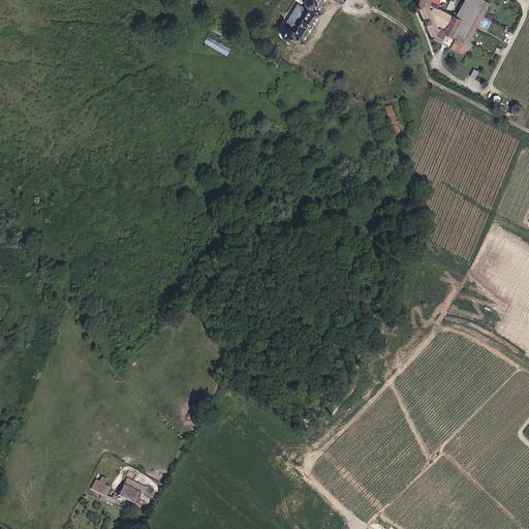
[(341,0),(304,0),(304,2),(304,4),(304,6),(305,7),(307,8),(308,8),(307,10),(297,4),(283,27),(290,31),(286,30),(285,31),(283,32),(281,33),(281,36),(281,38),(282,40),(285,42),(287,42),(290,41),(291,40),(292,38),(292,40),(293,41),(294,42),(296,42),(298,42),(299,41),(299,42),(300,42),(301,42),(301,41),(301,40),(317,14),(321,13),(323,9),(322,7),(319,5),(321,0),(333,0),(339,3),(341,0)]
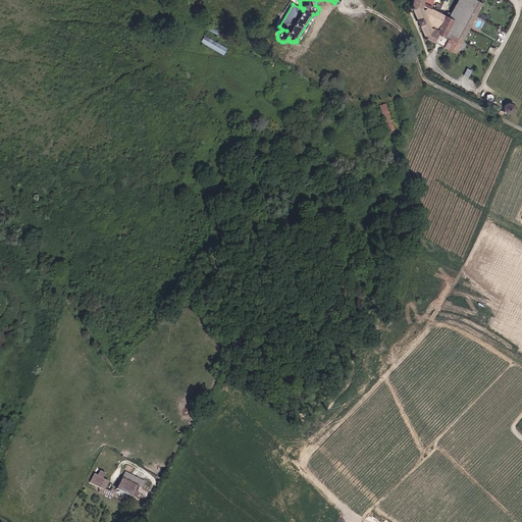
[(413,0),(412,6),(411,6),(410,7),(410,8),(411,9),(412,9),(424,37),(424,38),(424,39),(424,40),(425,40),(426,39),(428,40),(429,40),(456,53),(481,4),(473,0),(458,0),(450,18),(431,9),(433,0),(413,0)]
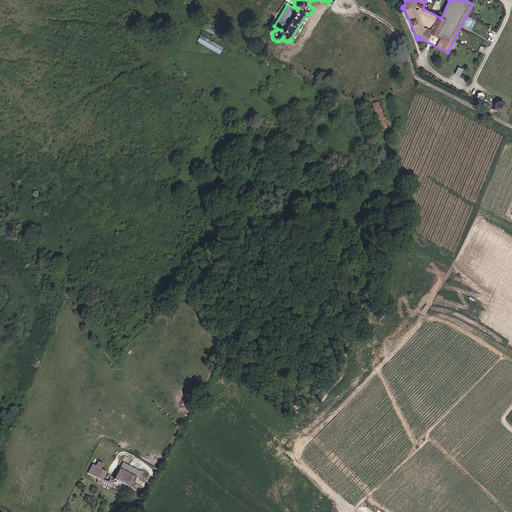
[(201,34),(197,41),(220,54),(224,46),(201,34)]
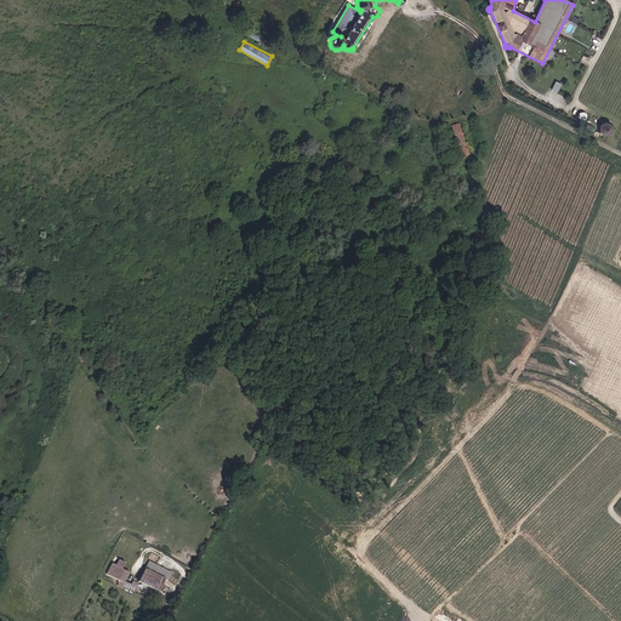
[(556,80),(551,89),(557,91),(560,83),(556,80)]
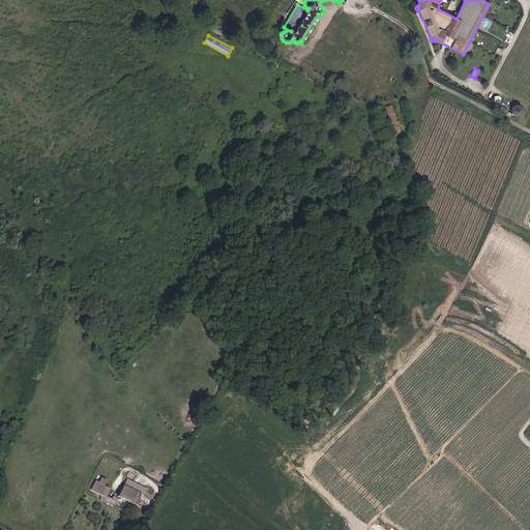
[(400,134),(393,105),(386,106),(392,136),(400,134)]
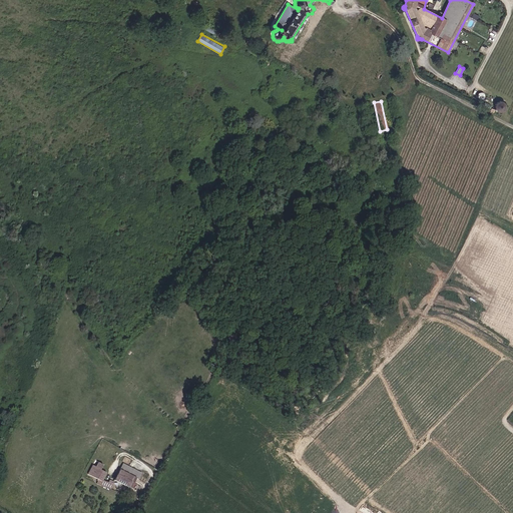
[(502,111),(504,110),(505,107),(505,105),(504,103),(502,101),(499,101),(497,102),(495,104),(495,106),(496,109),(497,111),(499,111),(502,111)]
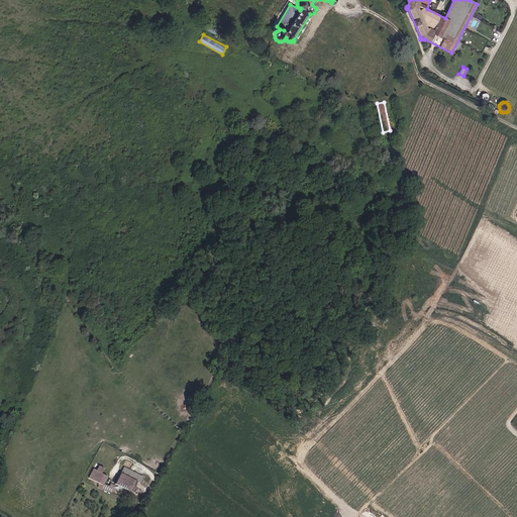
[(104,484),(108,476),(101,473),(103,469),(99,467),(97,471),(93,469),(89,478),(100,483),(103,485),(104,484)]
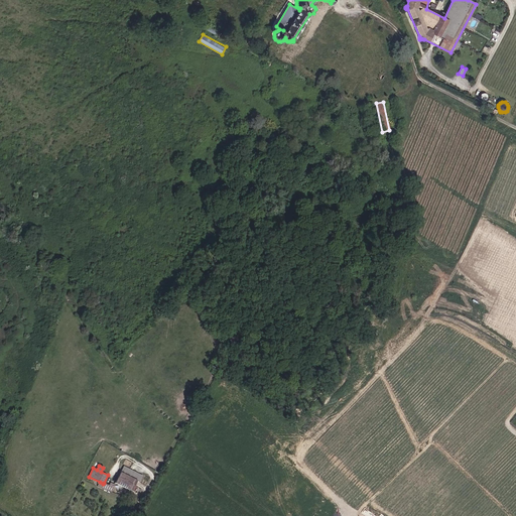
[(139,476),(122,467),(120,472),(137,481),(139,476)]
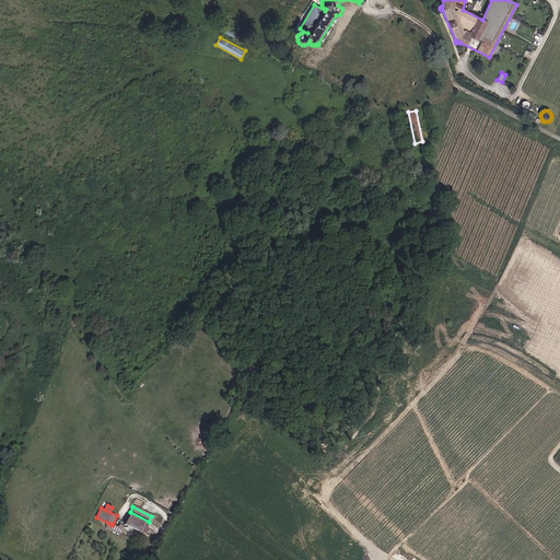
[(149,522),(130,512),(125,524),(146,535),(149,529),(146,527),(149,522)]
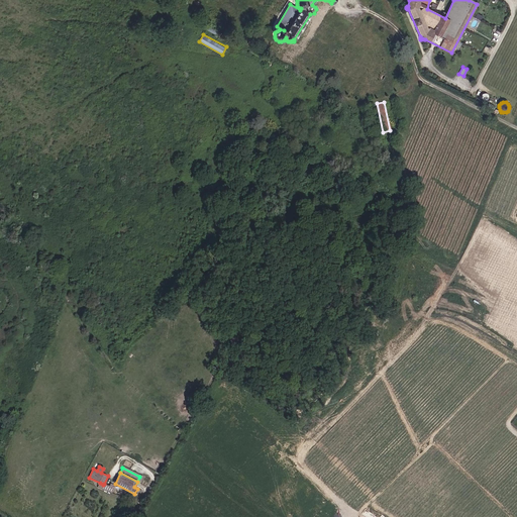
[(145,485),(147,478),(142,476),(139,482),(145,485)]
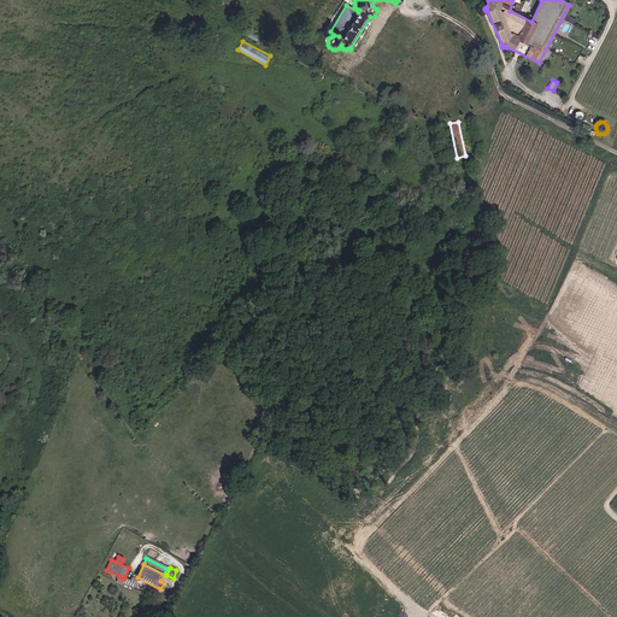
[(135,583),(124,577),(123,579),(119,576),(117,582),(133,589),(135,583)]
